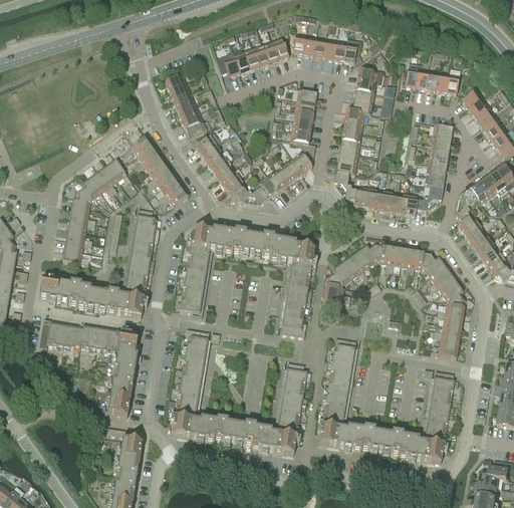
[(292,51),(302,53),(305,35),(295,33),(292,51)]
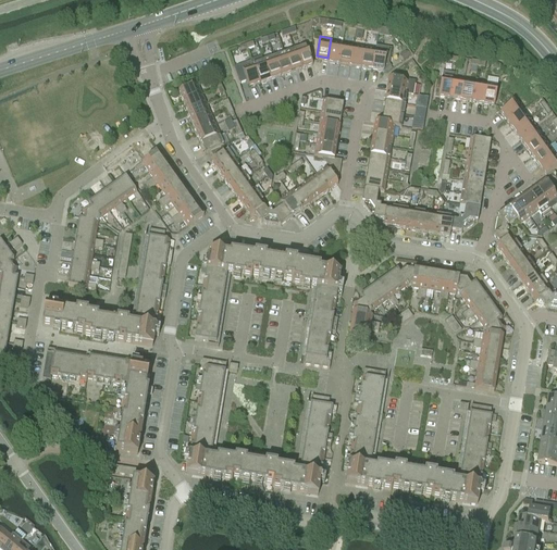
[(342,39),(331,38),(327,58),(338,60),(342,39)]
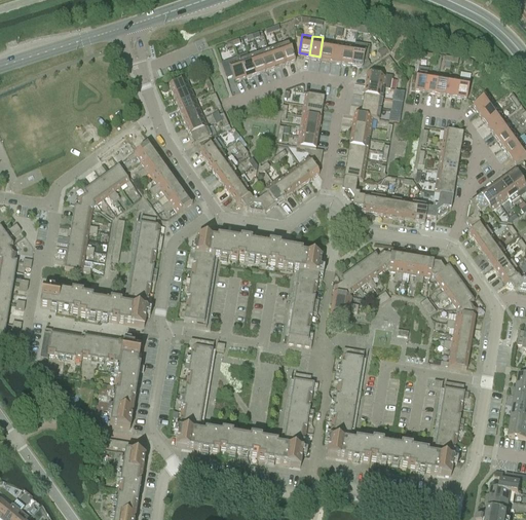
[(333,39),(323,37),(320,57),(330,58),(333,39)]
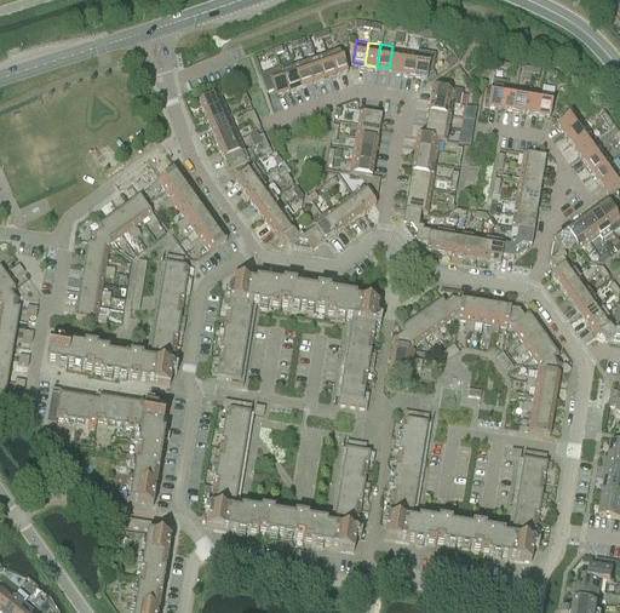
[(418,44),(417,50),(413,73),(426,74),(435,68),(432,64),(435,47),(418,44)]
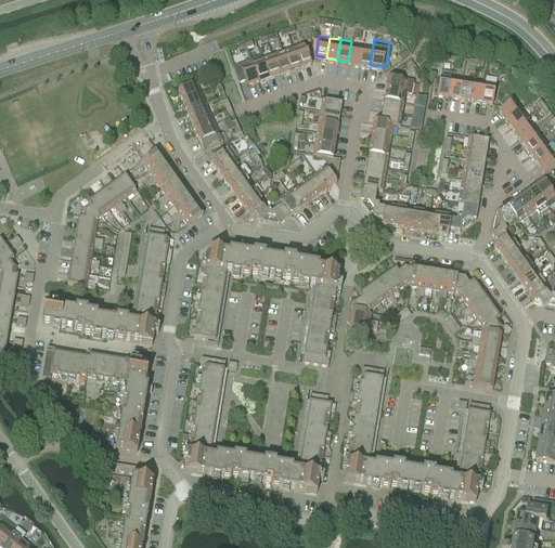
[(305,41),(294,44),(300,64),(311,60),(305,41)]
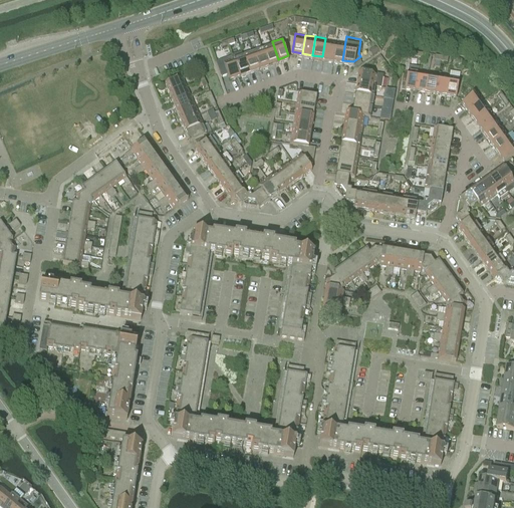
[(335,40),(325,38),(322,56),(332,58),(335,40)]
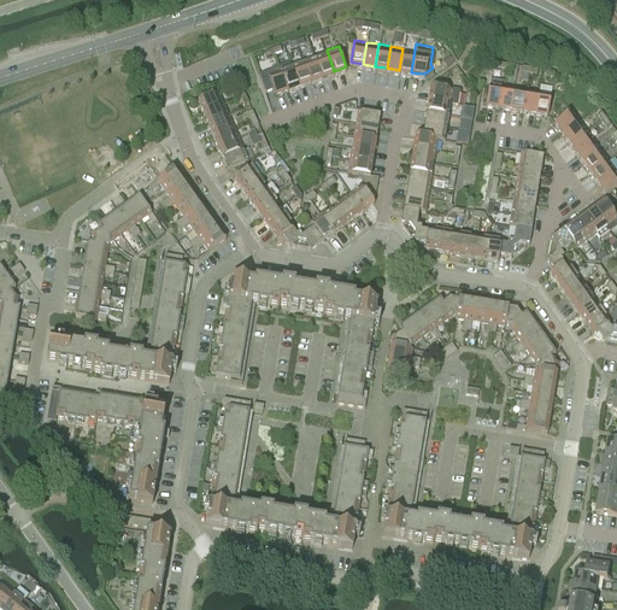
[(411,72),(415,50),(403,48),(399,70),(411,72)]
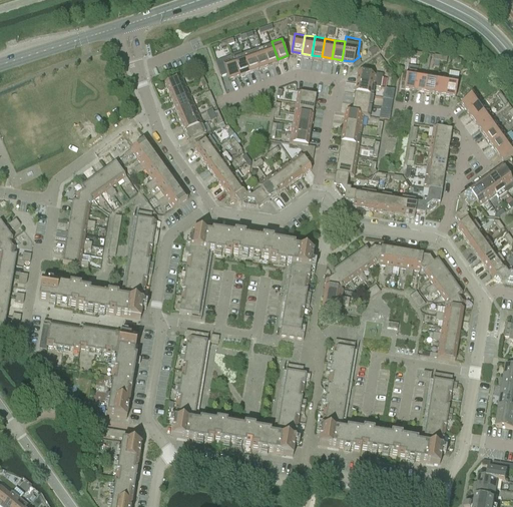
[(278,59),(272,41),(262,45),(268,62),(278,59)]
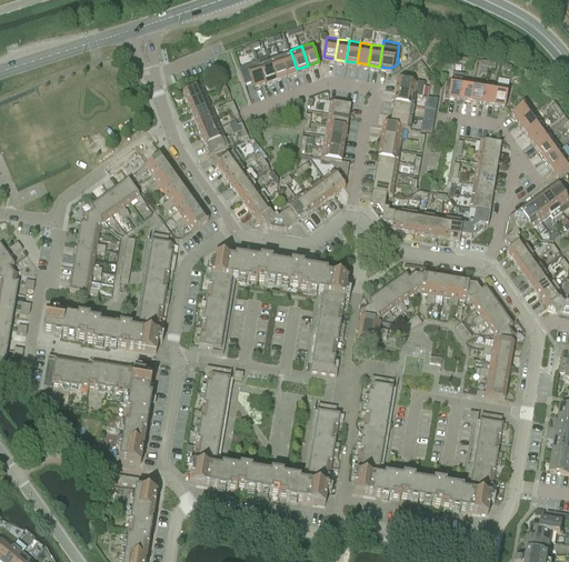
[(290,50),(279,53),(287,73),(297,69),(290,50)]
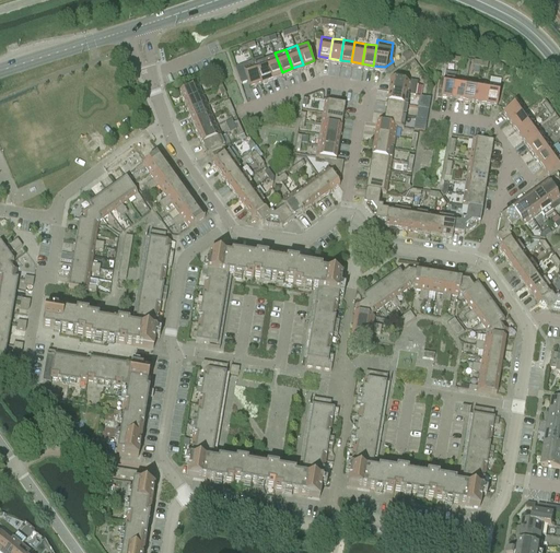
[(252,54),(252,55),(260,79),(271,75),(265,56),(263,50),(252,54)]
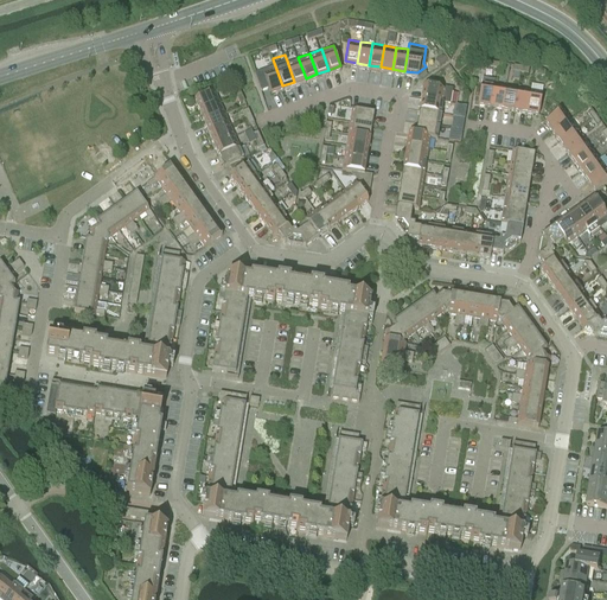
[(298,57),(287,61),(294,82),(306,78),(298,57)]
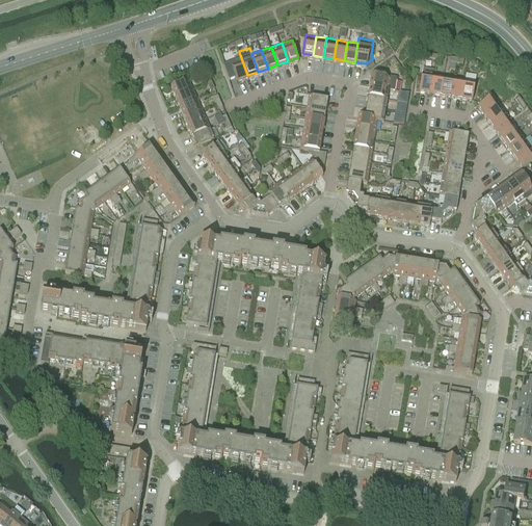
[(237,79),(247,75),(239,52),(229,56),(237,79)]
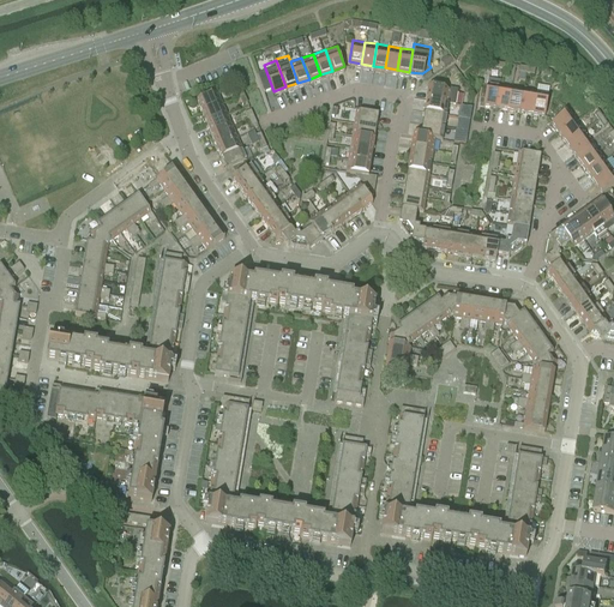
[(483,101),(495,103),(499,82),(500,76),(488,73),(485,92),(483,101)]
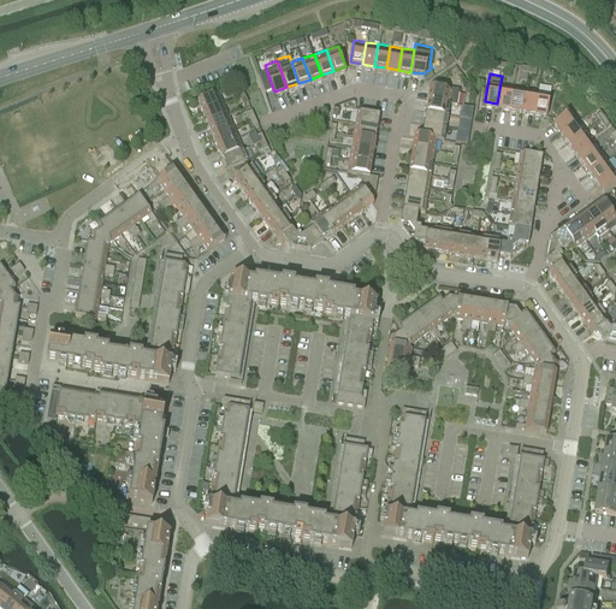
[(430,82),(427,95),(450,99),(456,100),(460,84),(451,83),(450,86),(439,84),(440,80),(438,76),(430,82)]
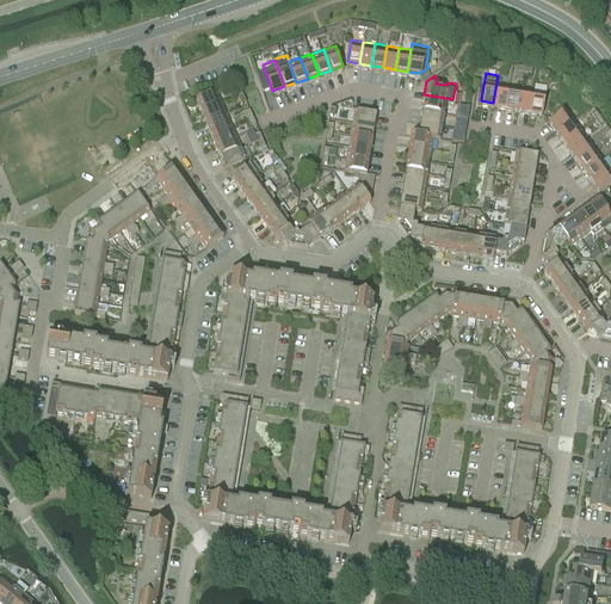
[(493,103),(505,105),(508,82),(497,81),(493,103)]
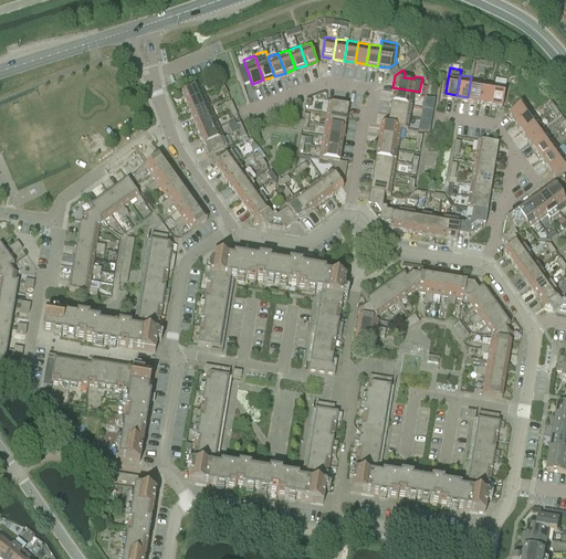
[(482,78),(471,76),(468,97),(479,98),(482,78)]
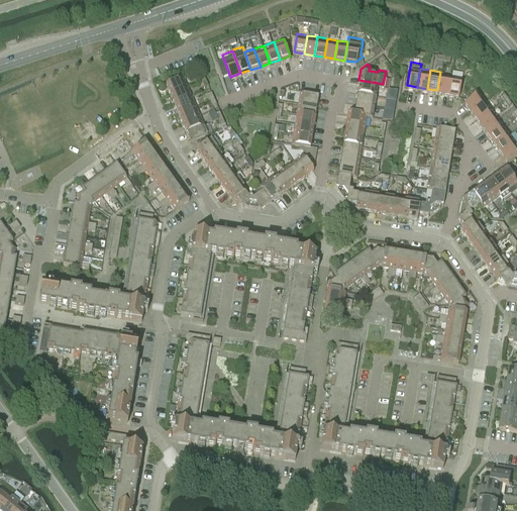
[(450,74),(440,72),(437,90),(447,92),(450,74)]
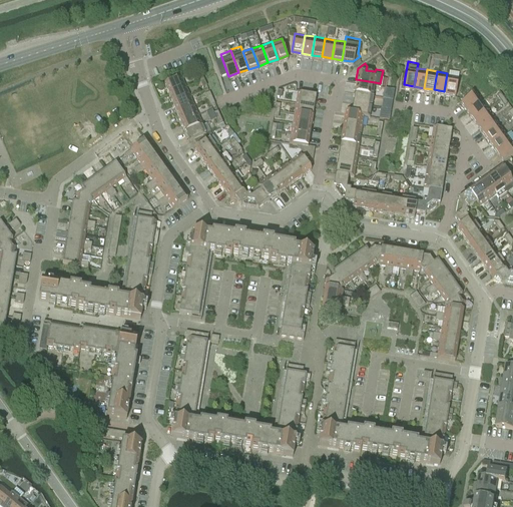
[(164,80),(168,90),(185,82),(181,73),(164,80)]
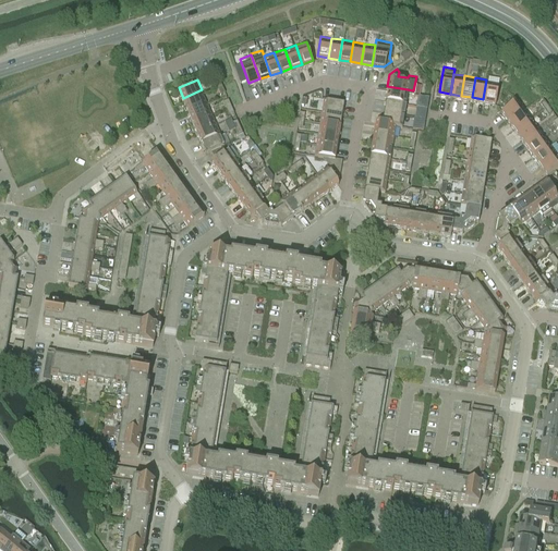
[(486,80),(483,99),(495,101),(498,81),(486,80)]
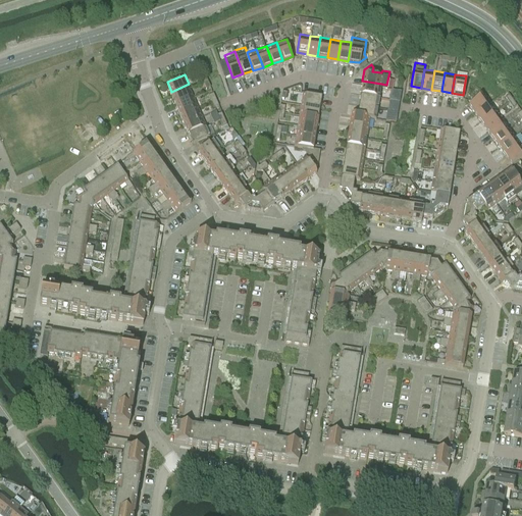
[(379,94),(381,84),(362,81),(360,91),(379,94)]
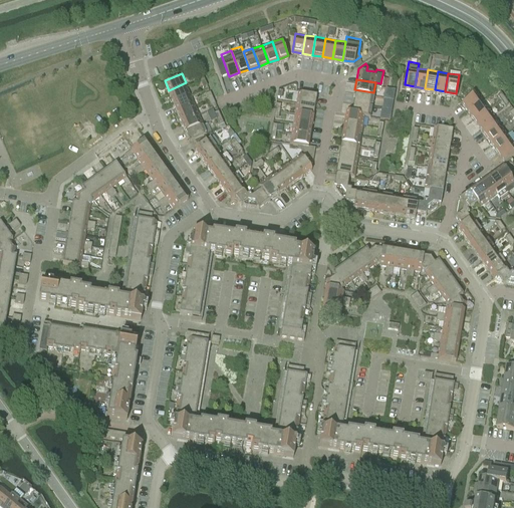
[(190,92),(186,82),(169,90),(173,99),(190,92)]
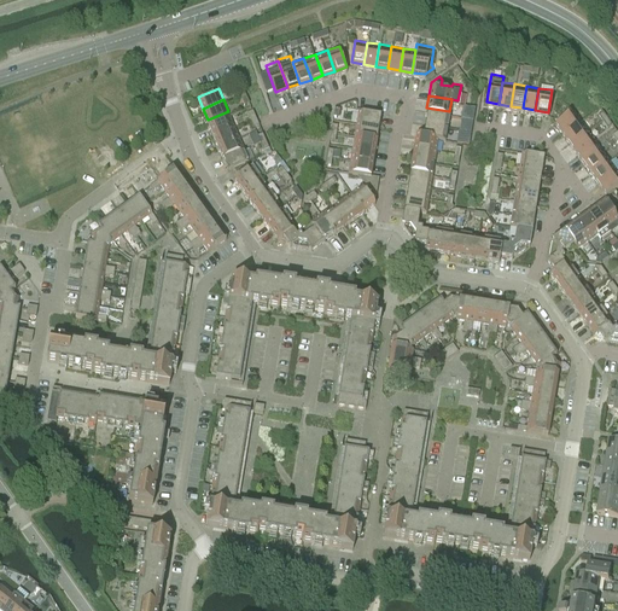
[(359,103),(356,118),(378,122),(380,110),(385,110),(385,108),(359,103)]
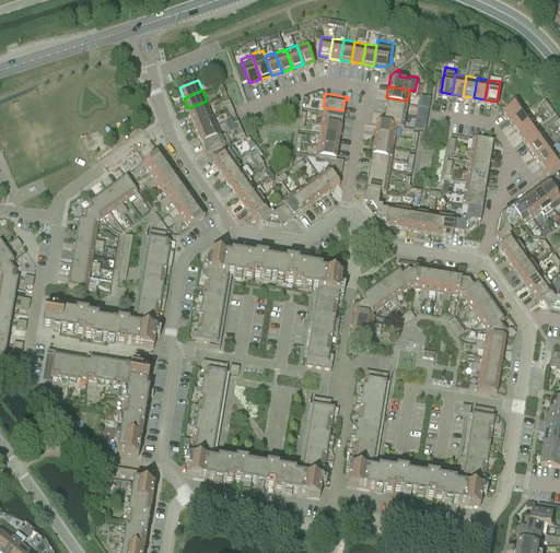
[(502,107),(510,117),(526,105),(520,96),(502,107)]
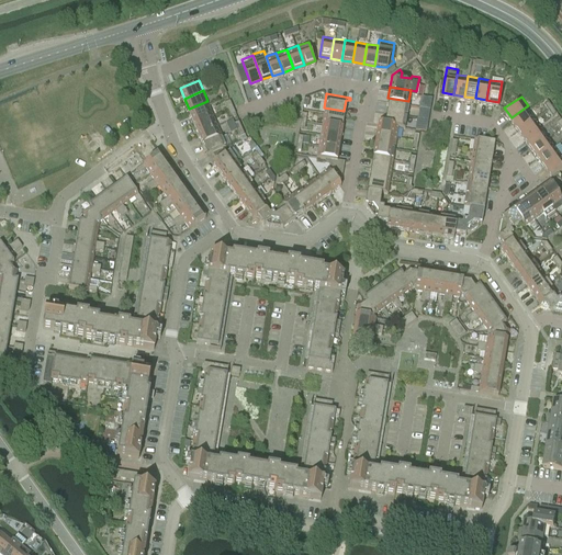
[(406,112),(408,101),(388,98),(386,109),(406,112)]
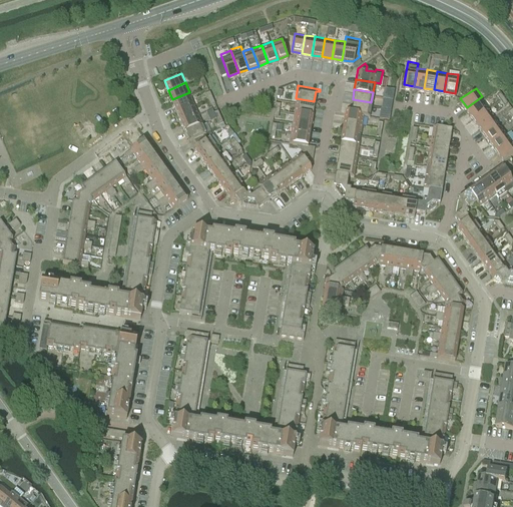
[(172,99),(176,108),(193,101),(189,92),(172,99)]
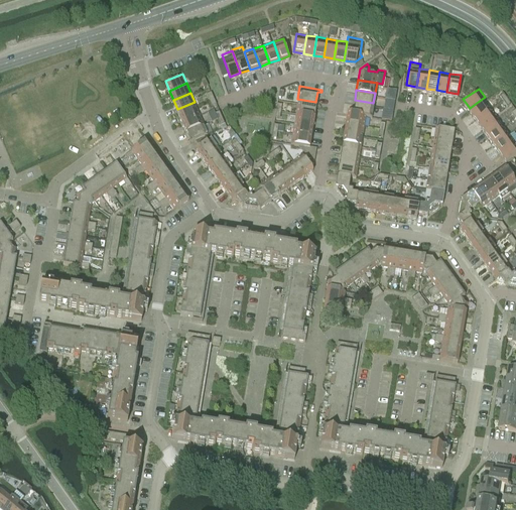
[(491,105),(485,97),(470,108),(476,116),(491,105)]
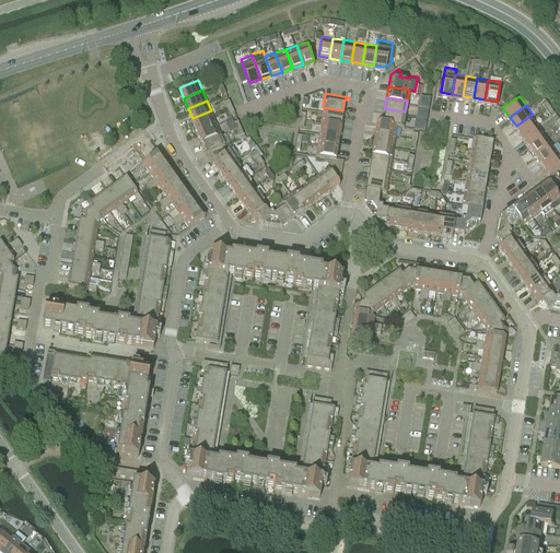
[(323,107),(321,118),(341,121),(342,110),(323,107)]
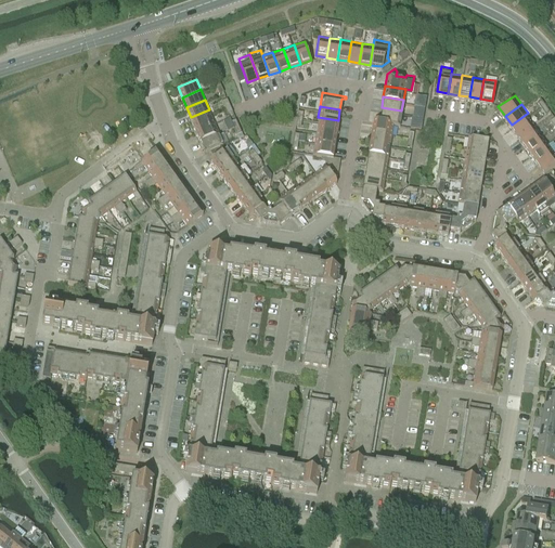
[(399,121),(401,111),(382,107),(379,117),(379,118),(394,120),(399,121)]
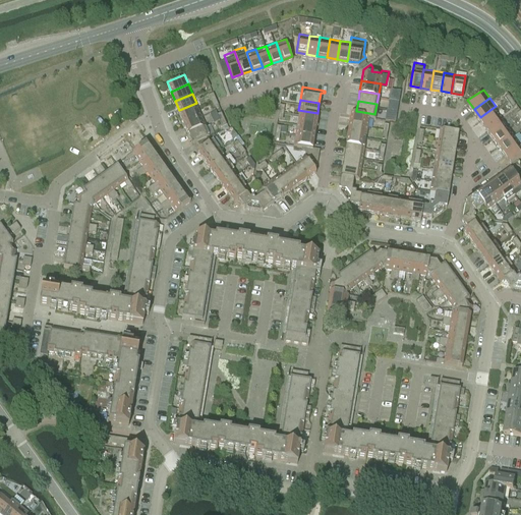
[(179,110),(183,120),(200,112),(196,103),(179,110)]
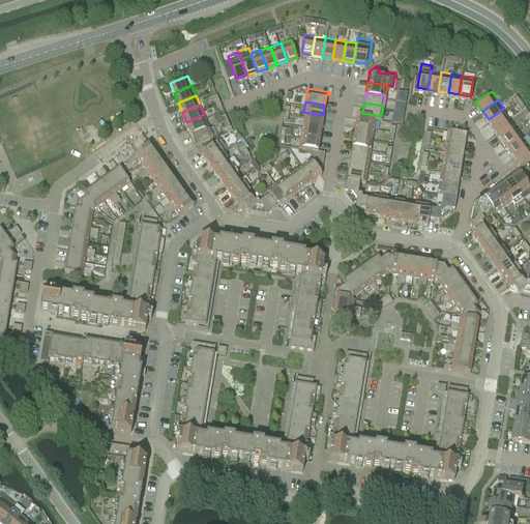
[(510,117),(504,108),(489,119),(494,128),(510,117)]
